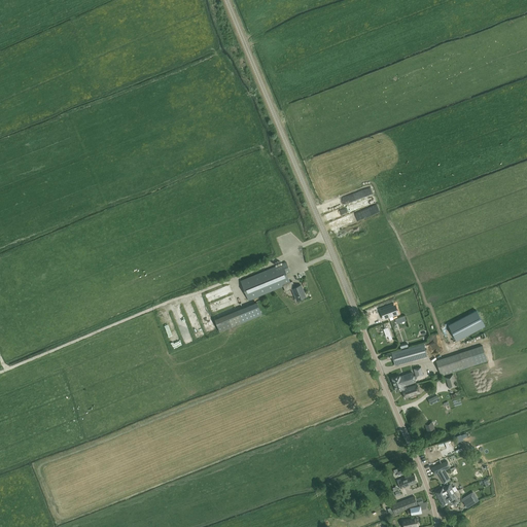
[(320,206),(323,214),(335,209),(331,201),(320,206)]
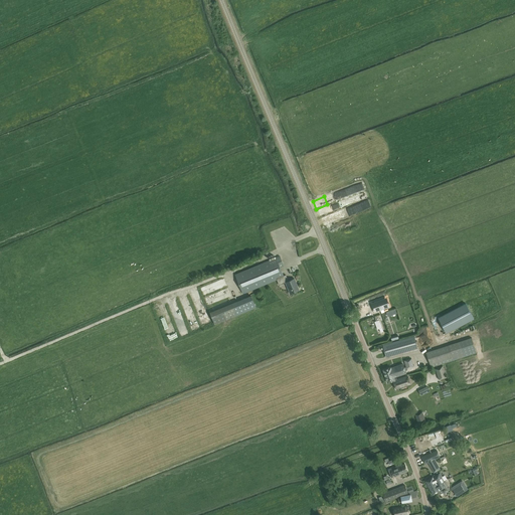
[(294,279),(288,282),(286,275),(284,276),(280,268),(284,266),(280,255),(234,275),(242,294),(277,280),(279,285),(285,283),(290,294),(299,290),(294,279)]
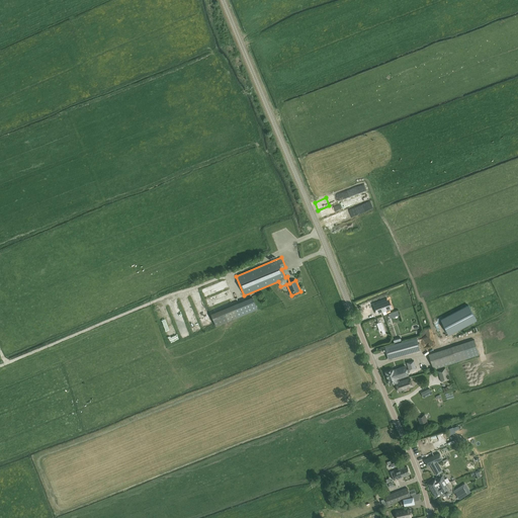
[(216,303),(213,297),(216,297),(216,295),(217,294),(227,292),(230,291),(228,282),(232,281),(232,283),(235,288),(234,282),(233,279),(225,280),(222,282),(220,283),(217,284),(216,282),(208,286),(210,286),(205,289),(204,289),(205,296),(211,295),(206,298),(207,308),(216,303)]
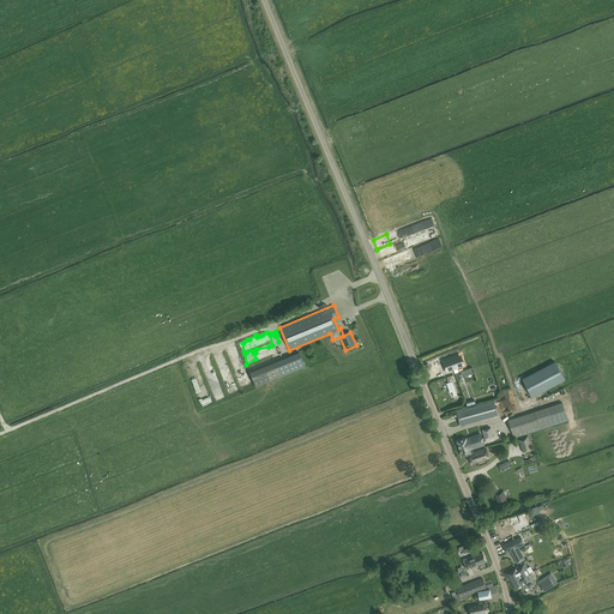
[(257,386),(306,367),(300,353),(251,372),(257,386)]
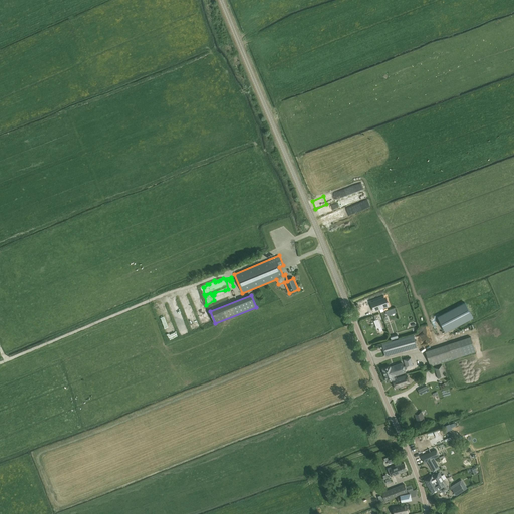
[(371,302),(373,308),(376,307),(377,310),(389,306),(386,297),(371,302)]
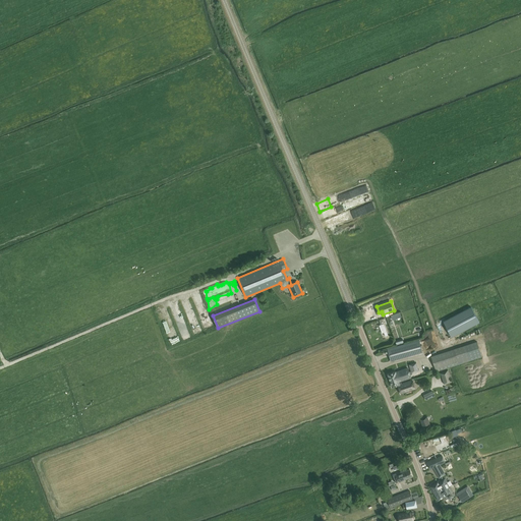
[(162,302),(157,304),(161,317),(160,319),(162,323),(167,321),(162,302)]
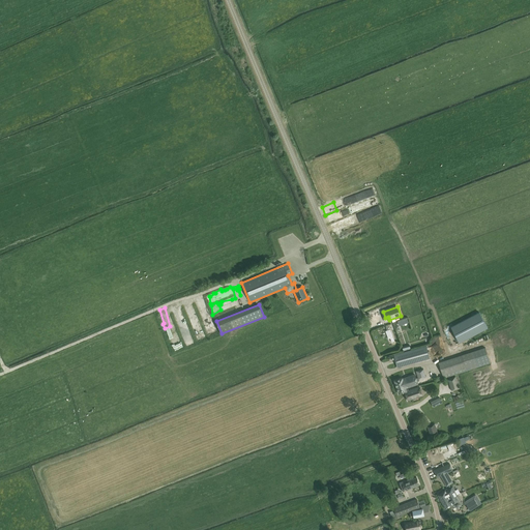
[(452,326),(461,343),(489,328),(481,312),(452,326)]
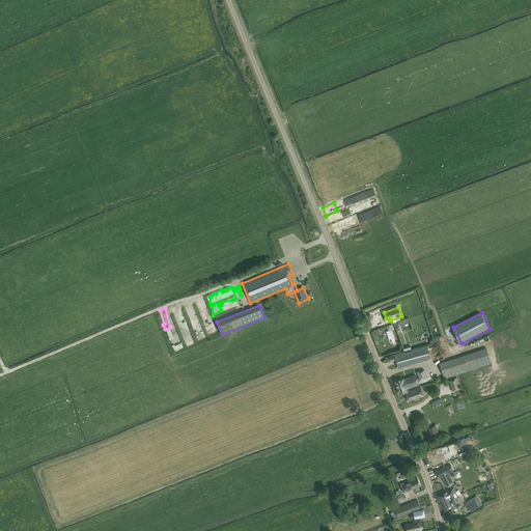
[(196,332),(201,330),(195,315),(190,317),(196,332)]
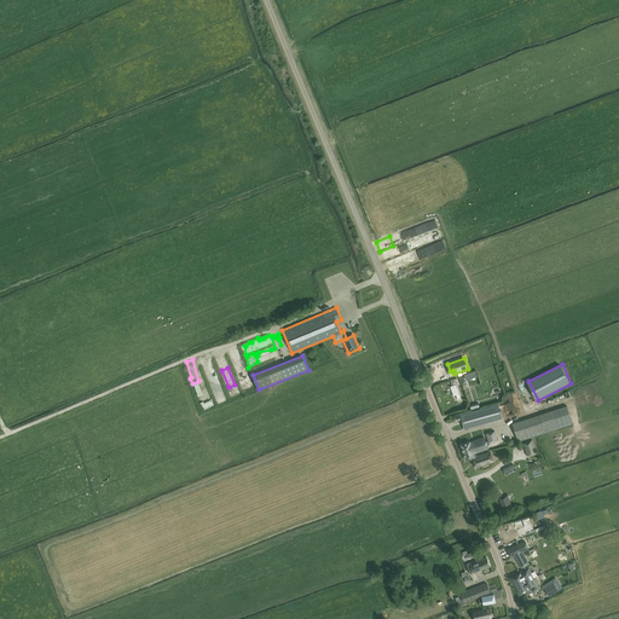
[(212,370),(206,374),(218,403),(224,400),(212,370)]
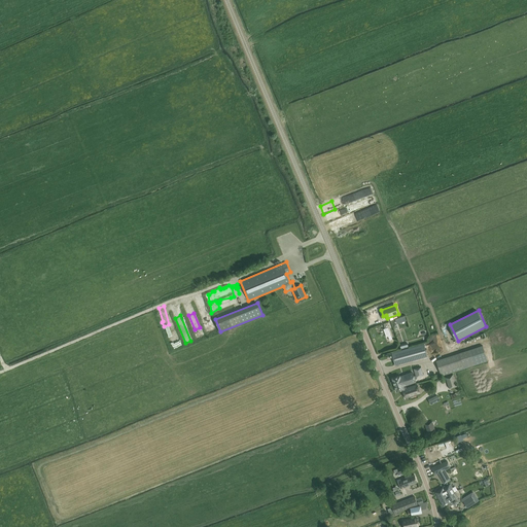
[(213,330),(208,315),(202,317),(208,331),(213,330)]
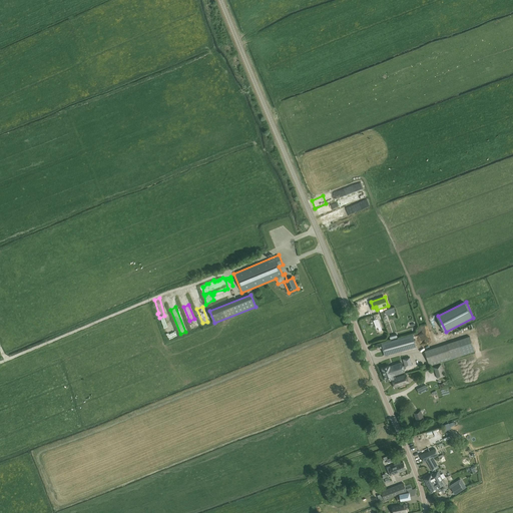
[(167,317),(162,319),(168,337),(173,335),(167,317)]
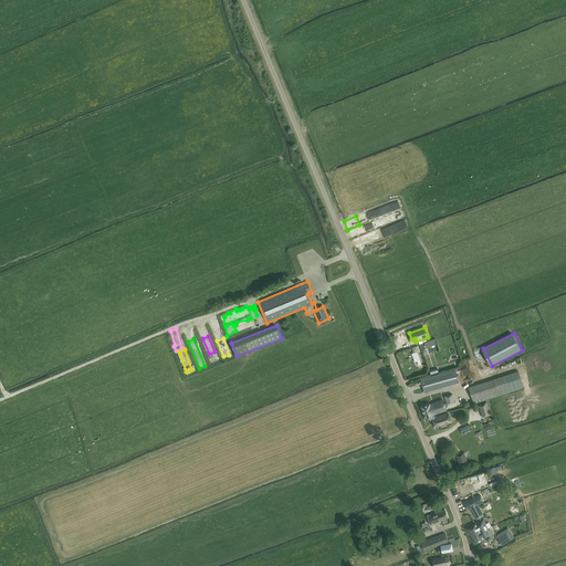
[(431,366),(430,358),(433,358),(433,355),(428,356),(427,349),(425,349),(428,367),(431,366)]
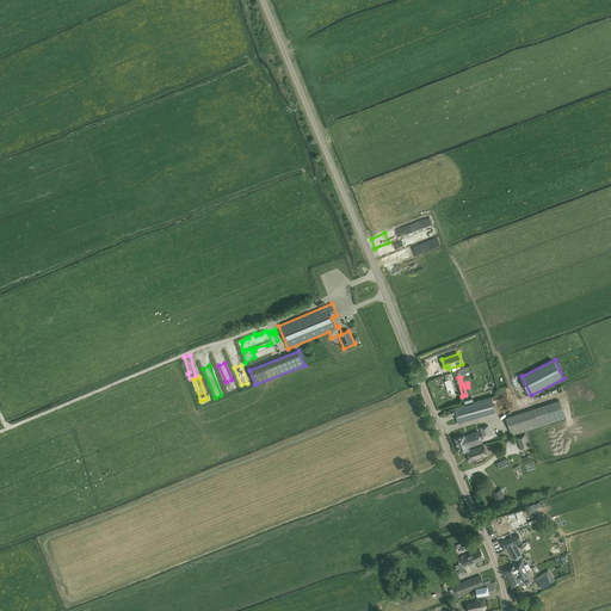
[(455,394),(450,380),(444,382),(448,392),(450,390),(452,395),(455,394)]
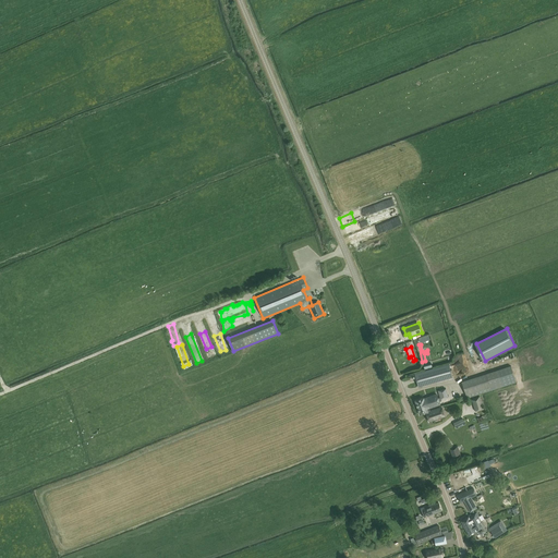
[(417,387),(452,378),(449,364),(414,374),(417,387)]
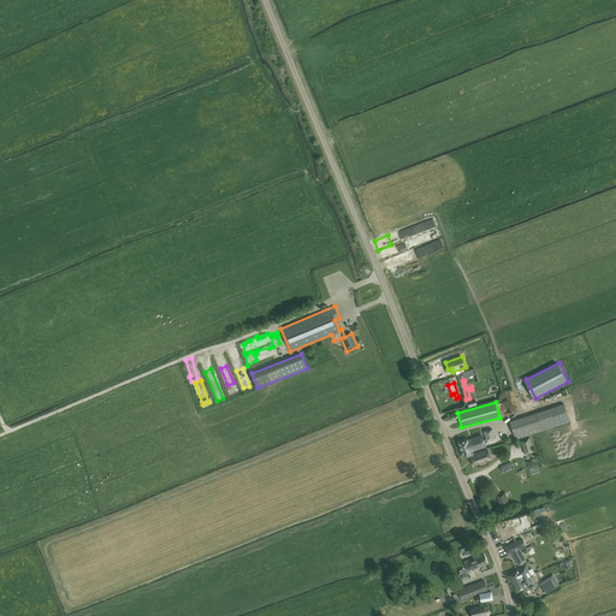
[(569,422),(563,404),(509,421),(515,440),(569,422)]
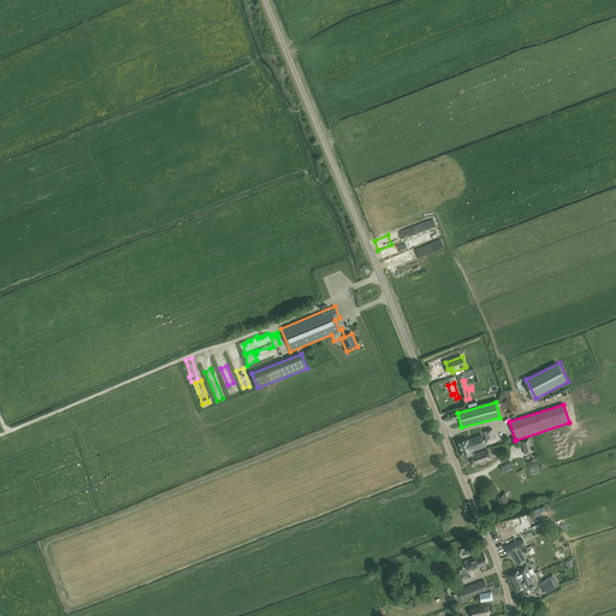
[(486,442),(495,439),(492,428),(484,431),(486,442)]
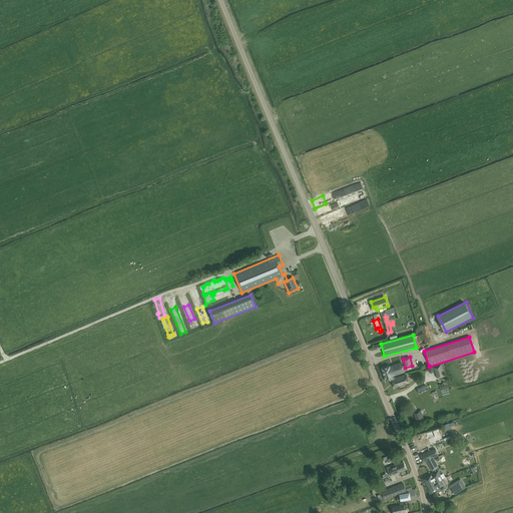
[(405,372),(402,363),(390,367),(381,369),(383,375),(393,373),(393,374),(394,373),(394,376),(405,372)]
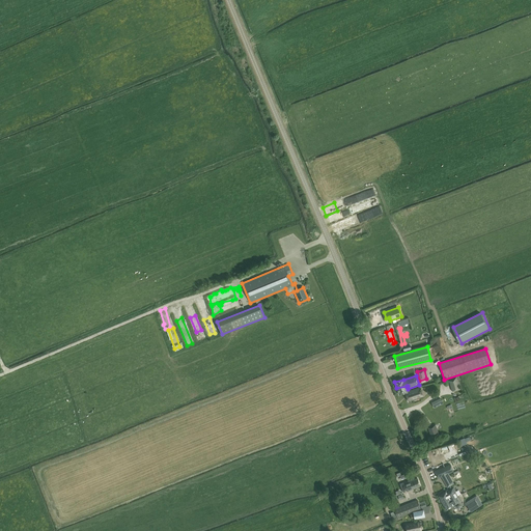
[(449,380),(453,392),(460,390),(456,376),(449,380)]
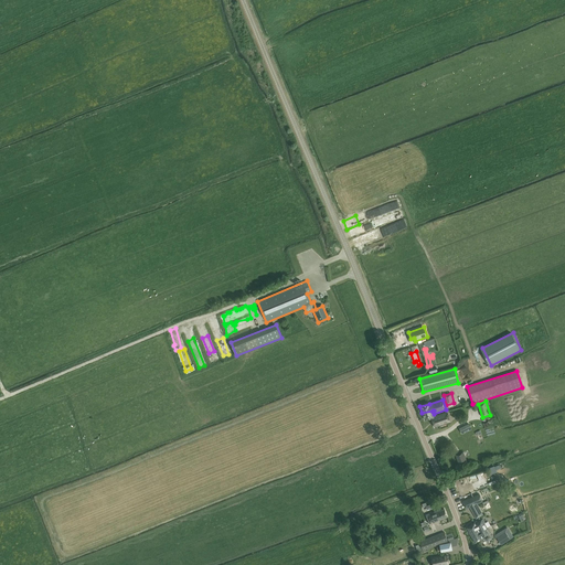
[(433,411),(422,413),(424,420),(430,418),(434,428),(449,423),(446,413),(436,416),(435,415),(434,415),(434,414),(434,411),(433,412),(433,411)]
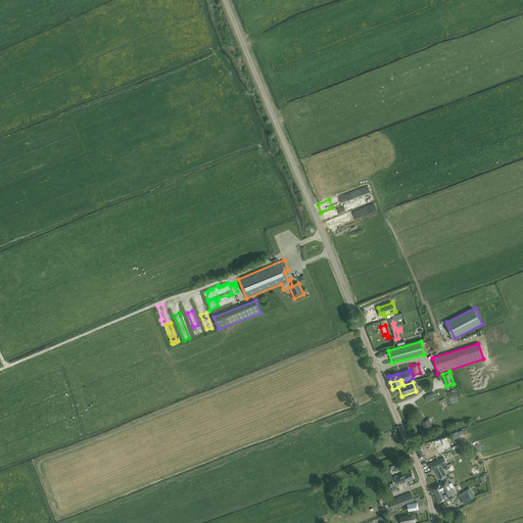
[(425,396),(427,402),(436,399),(433,393),(425,396)]
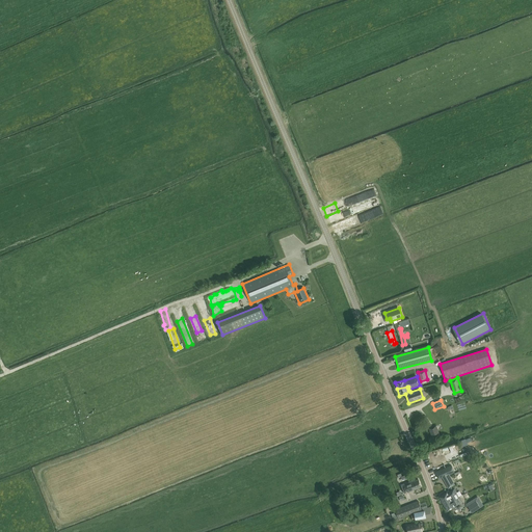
[(431,436),(439,433),(435,426),(428,428),(431,436)]
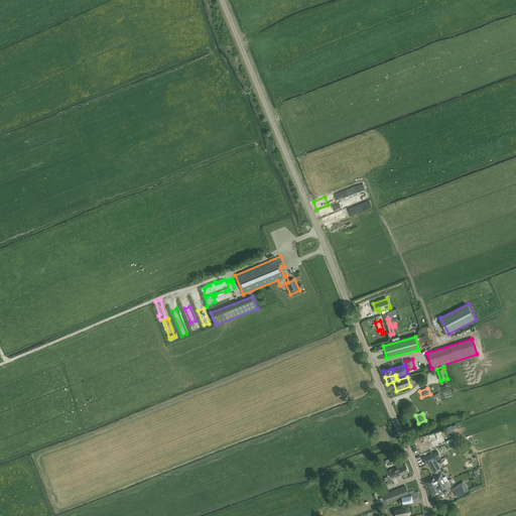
[(379,435),(388,432),(386,426),(377,429),(379,435)]
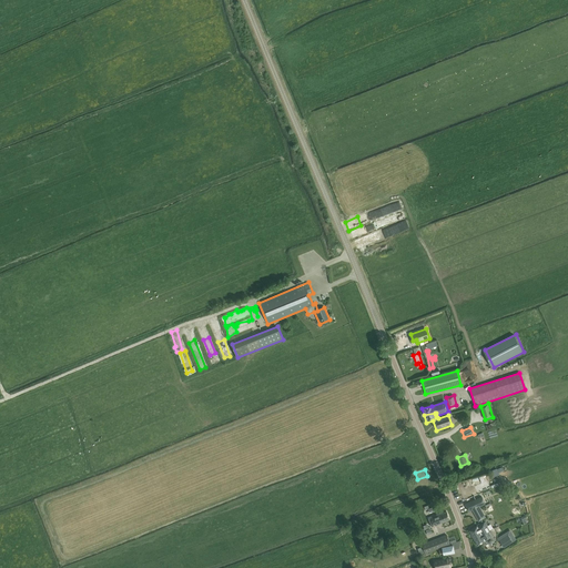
[(486,519),(480,506),(485,504),(483,497),(465,504),(468,511),(474,509),(479,523),(486,519)]
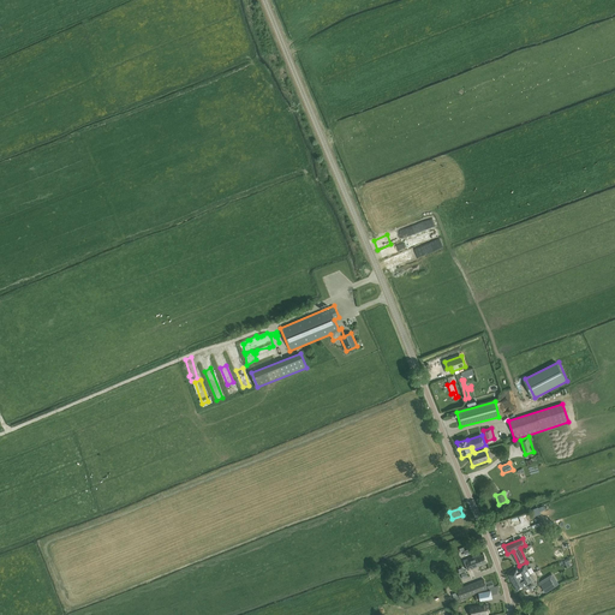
[(479,557),(479,556),(464,562),(467,571),(485,562),(483,555),(479,557)]
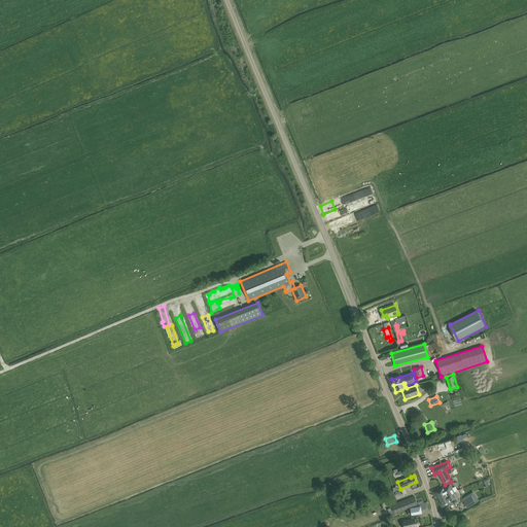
[(448,496),(455,492),(450,485),(443,489),(442,487),(434,492),(440,501),(446,498),(445,496),(447,494),(448,496)]
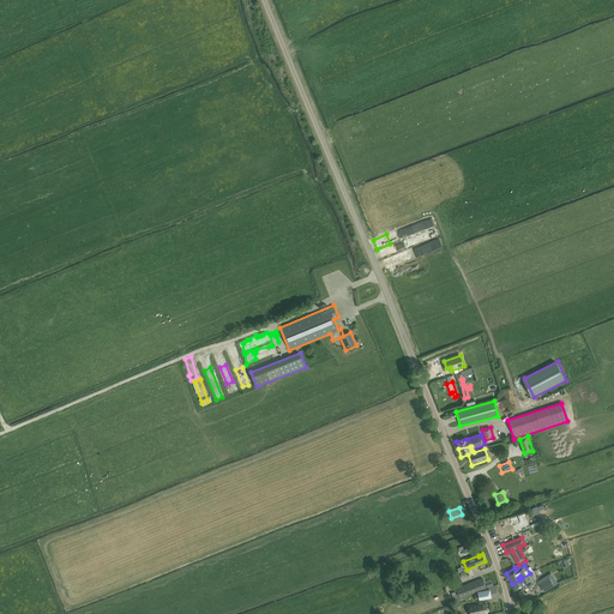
[(519,581),(512,584),(516,590),(533,579),(530,573),(522,578),(521,576),(518,578),(519,581)]
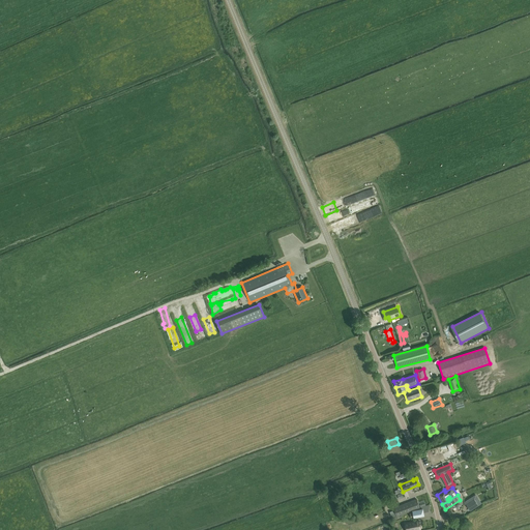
[(416,499),(393,507),(396,517),(420,508),(416,499)]
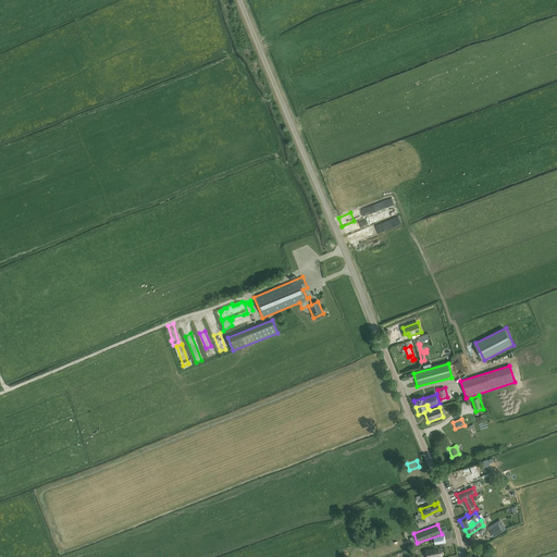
[(498,524),(490,530),(494,537),(503,531),(498,524)]
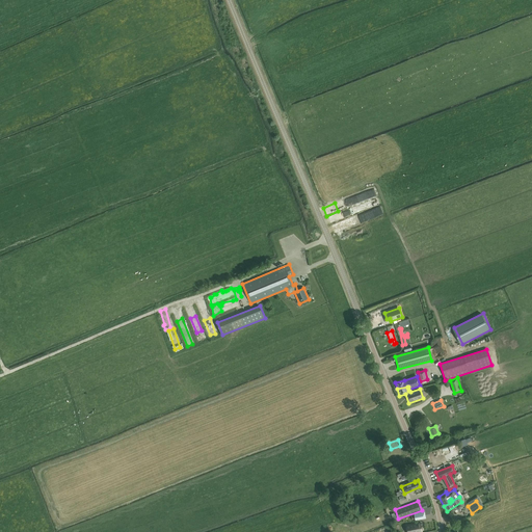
[(424,509),(411,514),(413,521),(426,519),(424,509)]
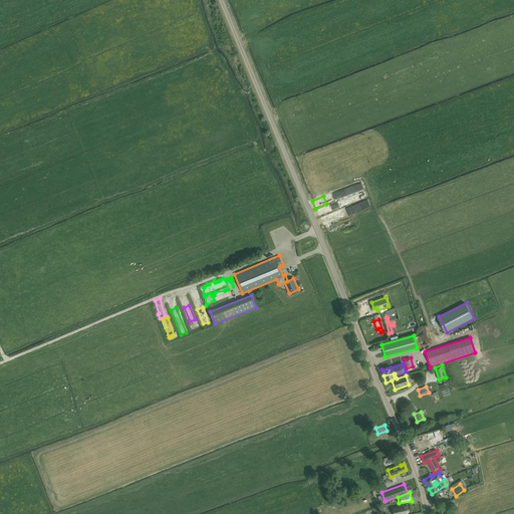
[(393,513),(406,513),(408,513),(407,505),(393,507),(393,513)]
